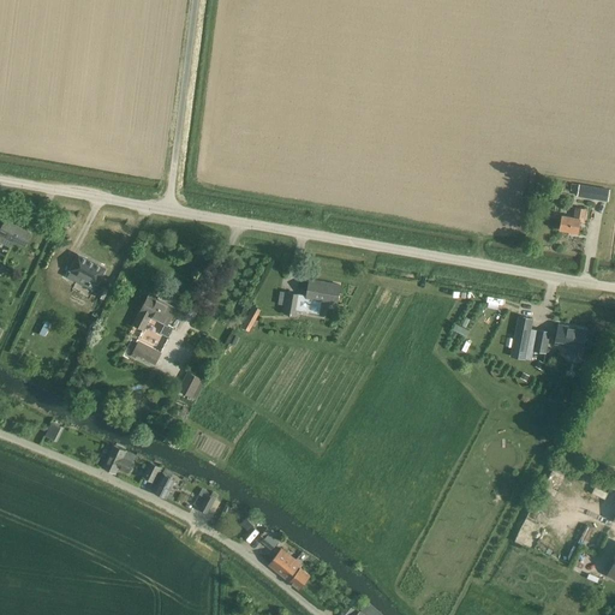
[(609,190),(580,185),(578,196),(607,201),(609,190)]
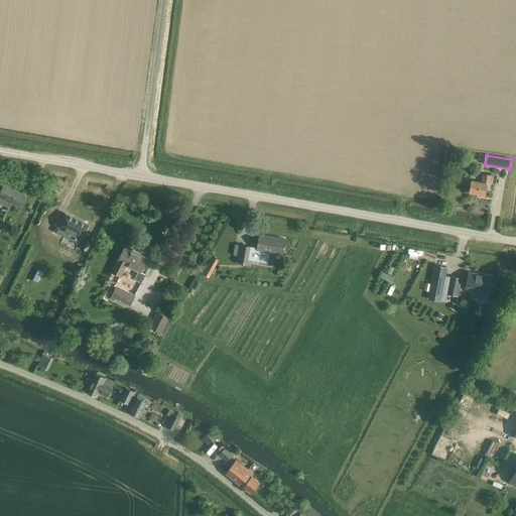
[(472,180),(472,182),(470,192),(485,196),(486,184),(490,185),(492,175),(484,174),(482,182),(472,180)]
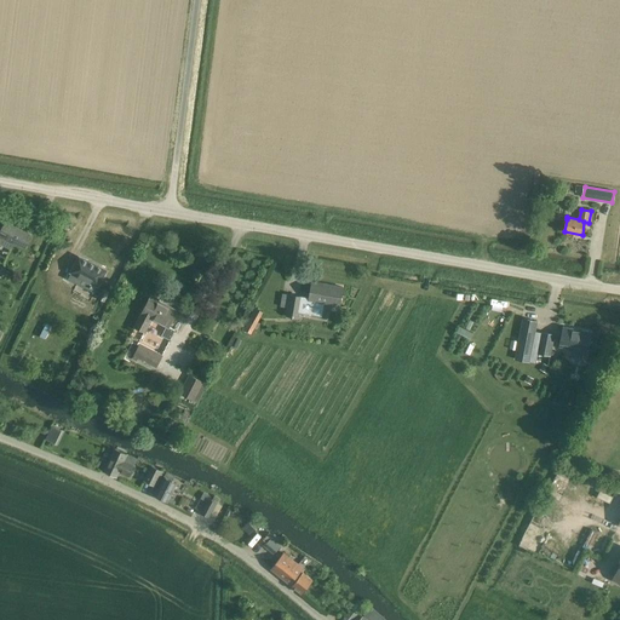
[(0,235),(5,239),(1,245),(10,248),(13,242),(26,248),(32,235),(11,224),(5,235),(0,231),(0,235)]
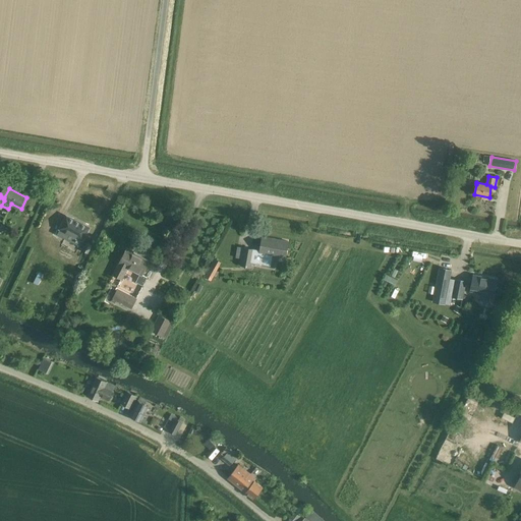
[(59,230),(57,234),(79,245),(81,241),(82,242),(91,227),(66,214),(61,225),(59,229),(59,230)]
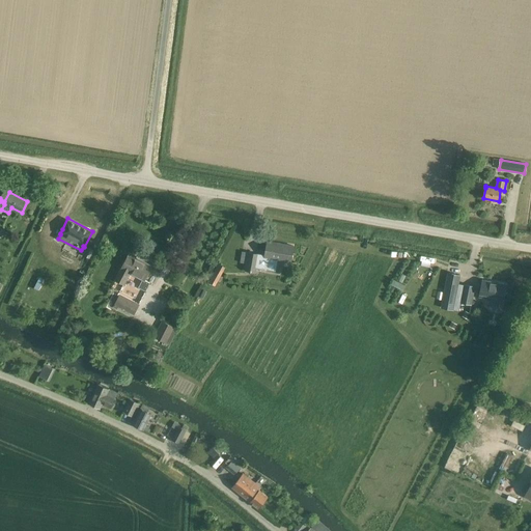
[(248,253),(245,271),(255,273),(256,268),(276,272),(278,260),(290,262),(291,256),(294,246),(291,246),(281,245),(281,244),(268,242),(266,251),(264,255),(248,253)]
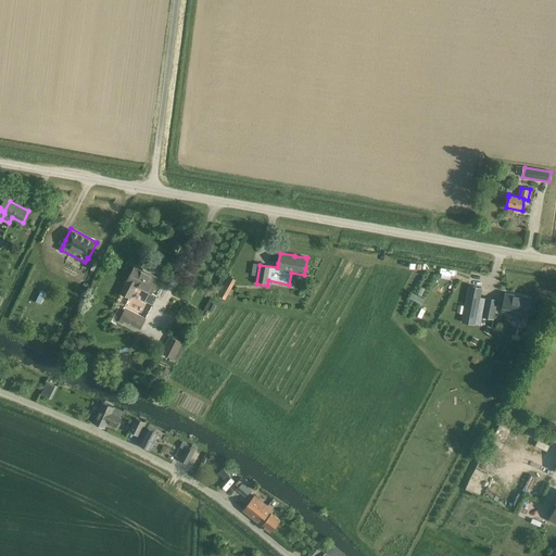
[(87,267),(96,270),(99,263),(90,260),(87,267)]
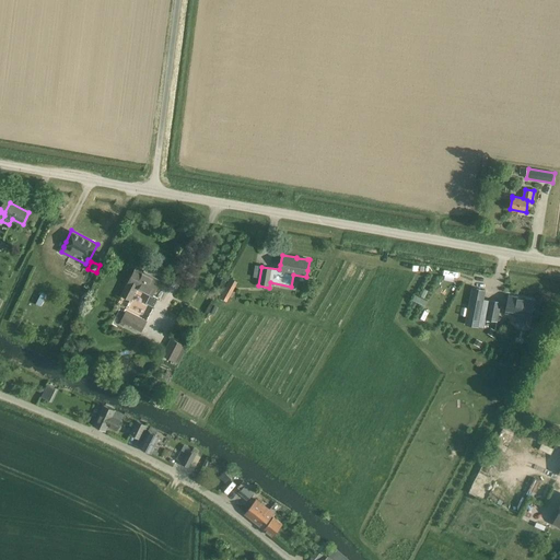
[(136,268),(131,278),(121,295),(132,301),(138,289),(150,295),(147,302),(154,306),(159,299),(152,295),(160,281),(136,268)]
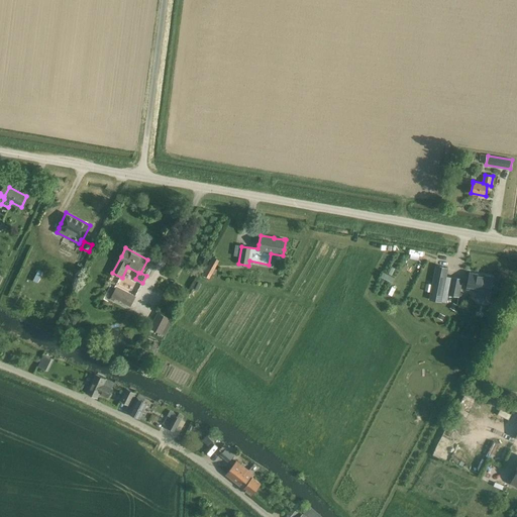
[(210,279),(220,261),(213,256),(208,265),(209,266),(203,275),(210,279)]
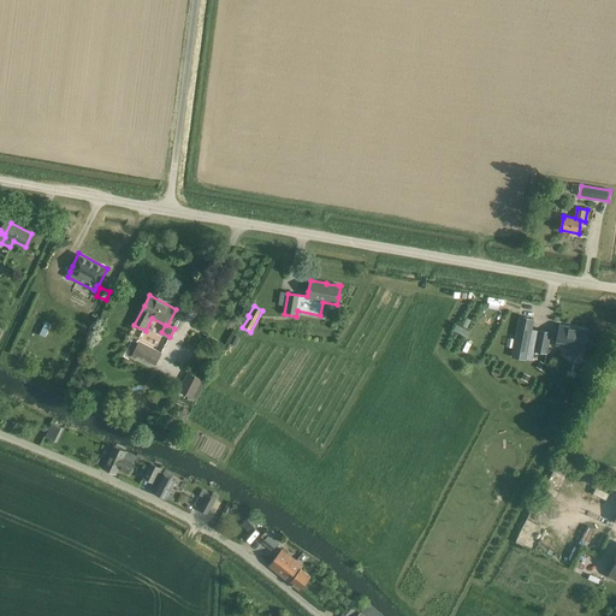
[(560,325),(556,345),(570,348),(570,351),(573,355),(579,355),(581,353),(584,347),(587,330),(560,325)]
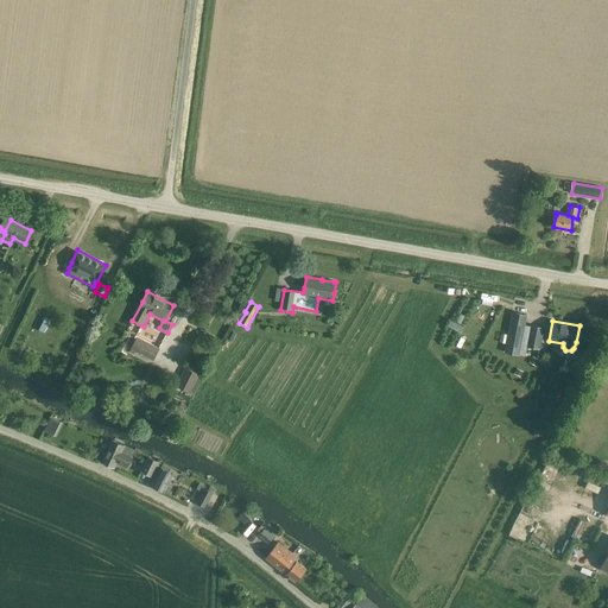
[(525,327),(521,349),(530,350),(530,348),(539,349),(544,328),(534,327),(534,328),(525,327)]
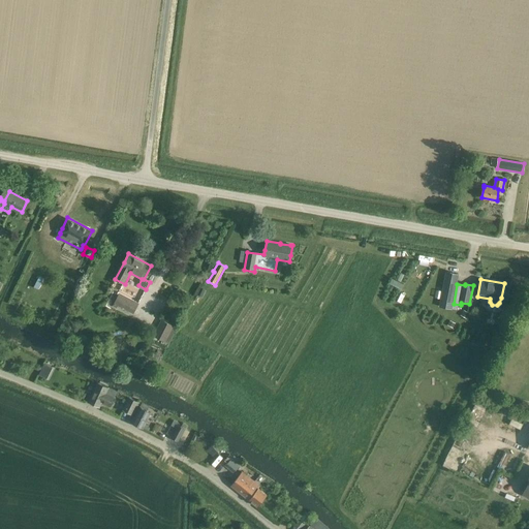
[(117,305),(132,313),(134,314),(138,305),(137,304),(119,293),(113,306),(115,307),(117,305)]
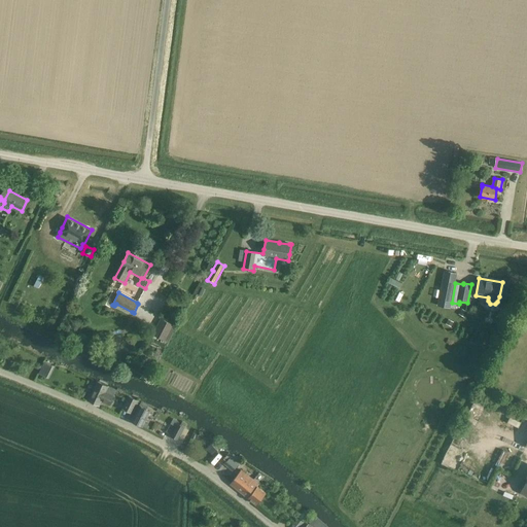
[(462,309),(459,314),(465,318),(468,312),(462,309)]
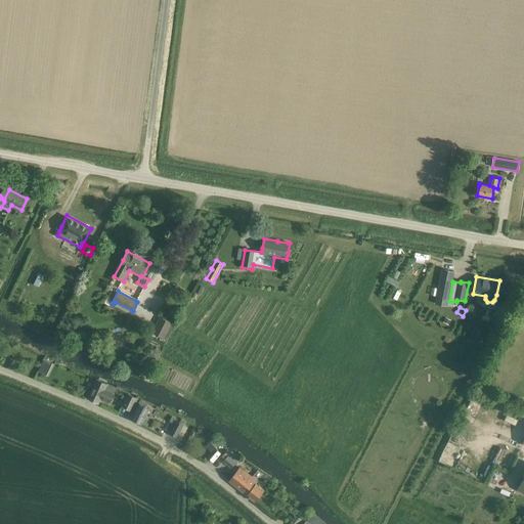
[(176,325),(173,323),(160,317),(151,334),(165,340),(168,341),(176,325)]
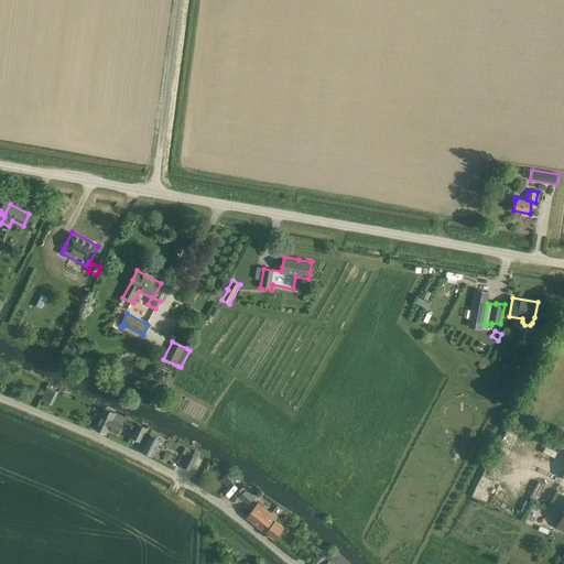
[(47,387),(46,388),(41,400),(53,405),(58,393),(58,392),(47,387)]
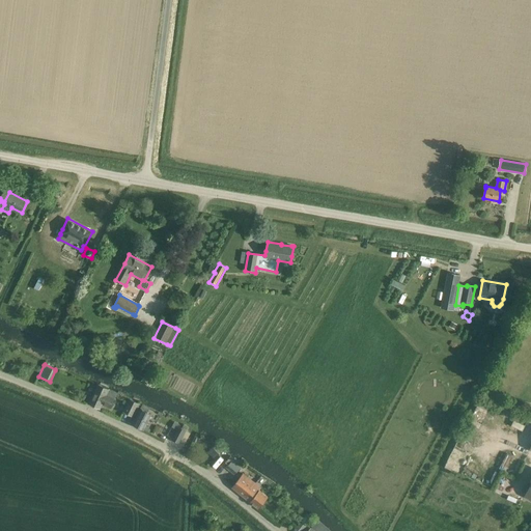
[(93,394),(89,403),(100,409),(102,403),(110,408),(114,398),(116,395),(117,393),(117,392),(109,389),(108,391),(98,386),(95,391),(93,394)]
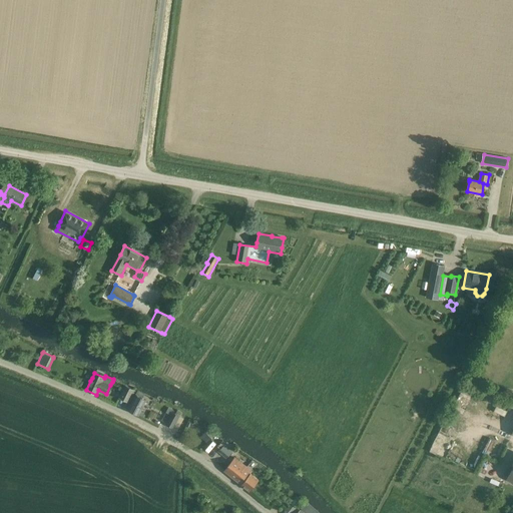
[(125,385),(118,398),(128,403),(135,390),(125,385)]
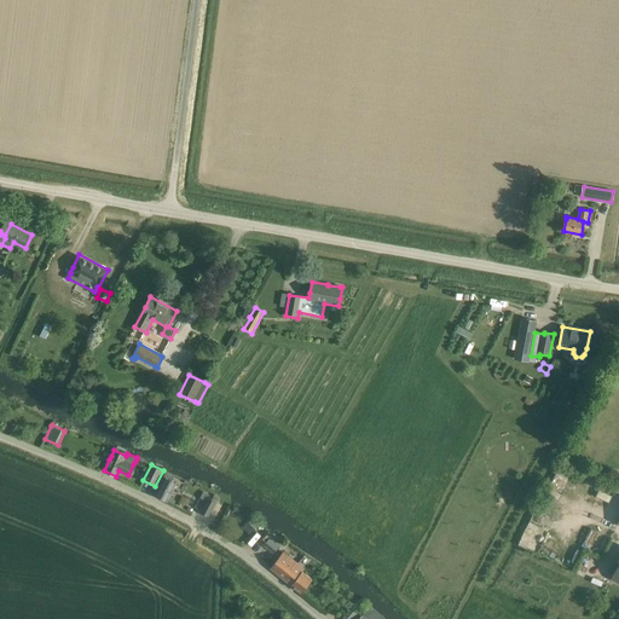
[(165,474),(160,484),(155,495),(167,501),(178,481),(165,474)]
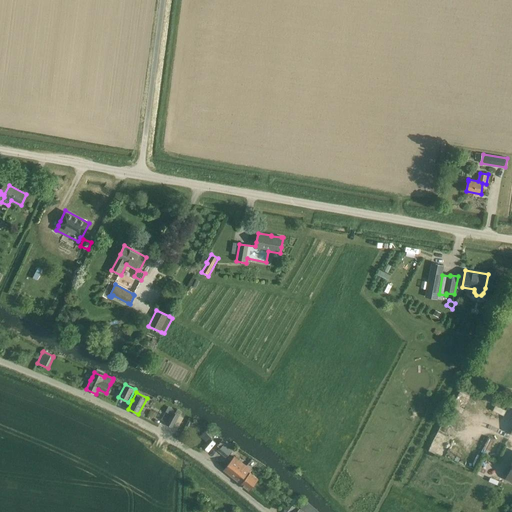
[(172,413),(166,424),(176,429),(182,418),(172,413)]
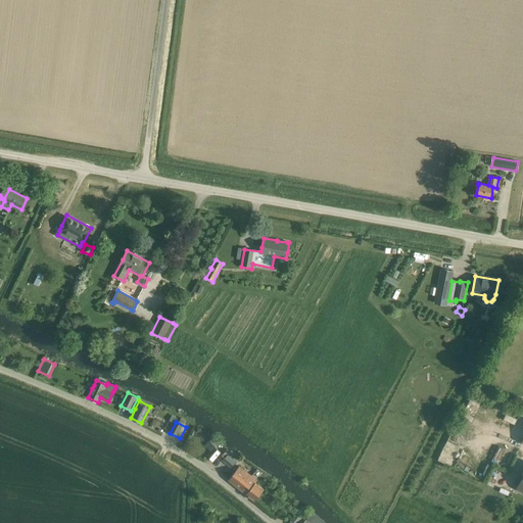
[(508,443),(504,449),(500,447),(494,456),(505,463),(515,447),(508,443)]
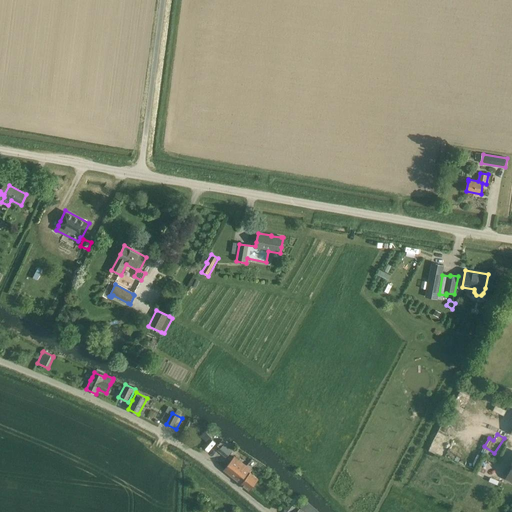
[(220,442),(223,444),(218,450),(226,457),(234,447),(225,441),(222,439),(220,442)]
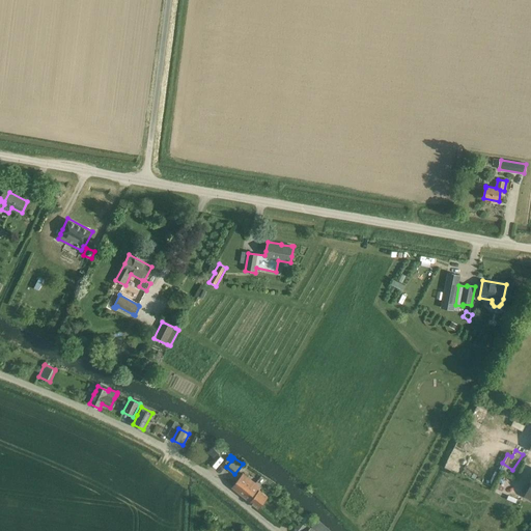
[(244,473),(232,487),(258,508),(264,500),(268,496),(255,485),(257,483),(244,473)]
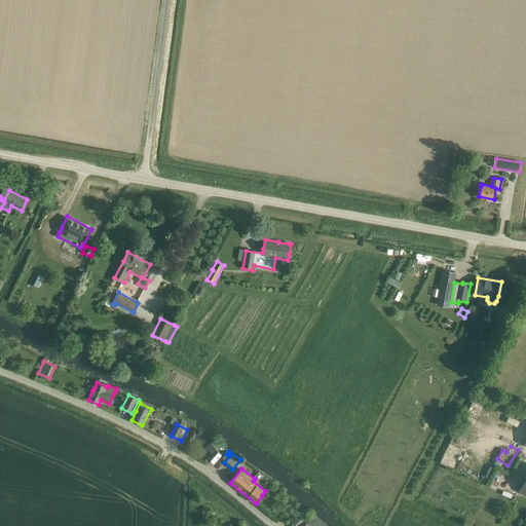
[(300,525),(308,517),(309,516),(301,508),(294,516),(298,518),(291,525),(300,525)]
